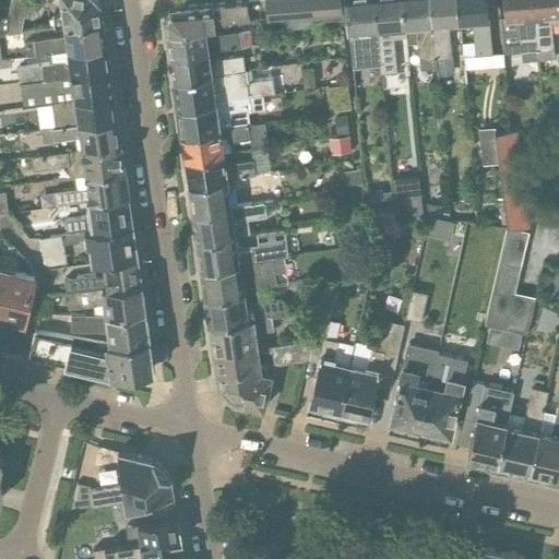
[(0,34),(7,33),(11,0),(1,0),(1,4),(0,3),(0,34)]
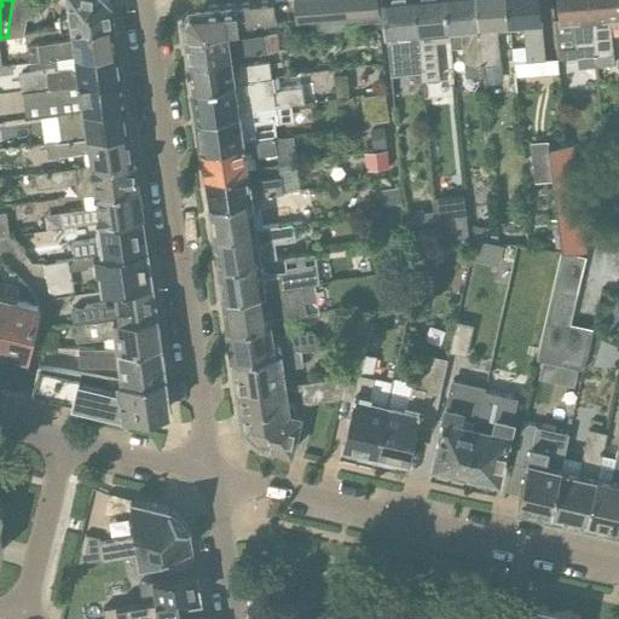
[(28,17),(41,16),(38,0),(12,0),(7,36),(25,34),(28,17)]
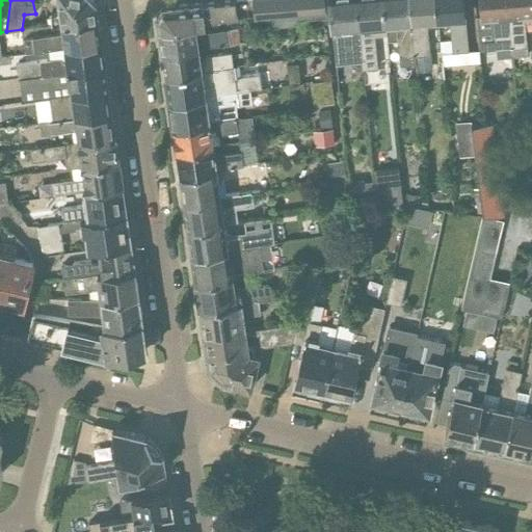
[(61,24),(99,19),(96,3),(92,0),(58,0),(60,12),(51,15),(52,25),(61,24)]
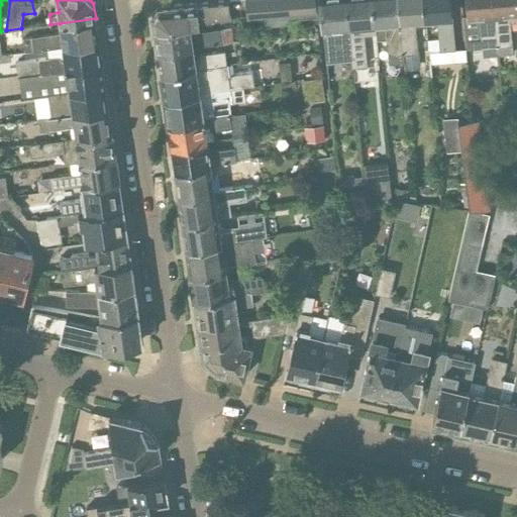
[(159,6),(152,14),(154,26),(191,22),(191,24),(230,18),(228,0),(159,6)]
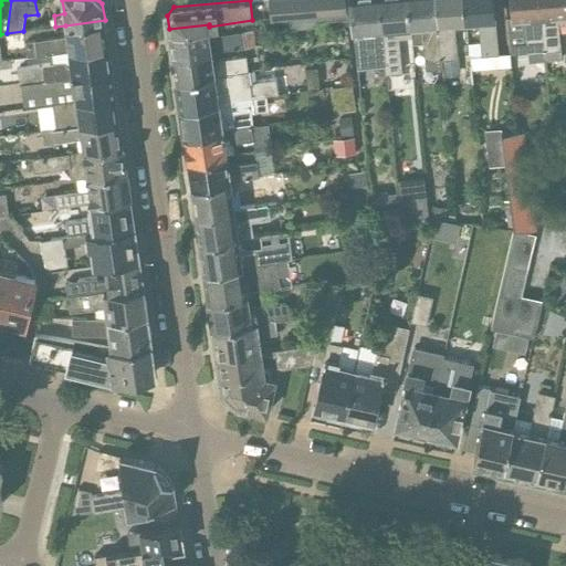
[(345,0),(269,0),(271,20),(293,19),(316,16),(317,20),(347,18),(345,0)]
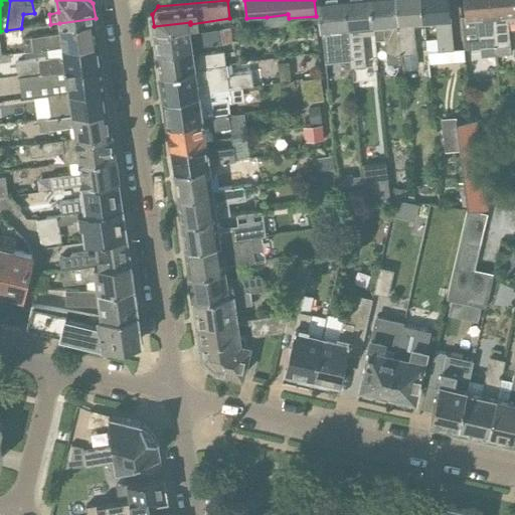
[(345,0),(319,0),(322,28),(326,28),(329,61),(350,60),(345,0)]
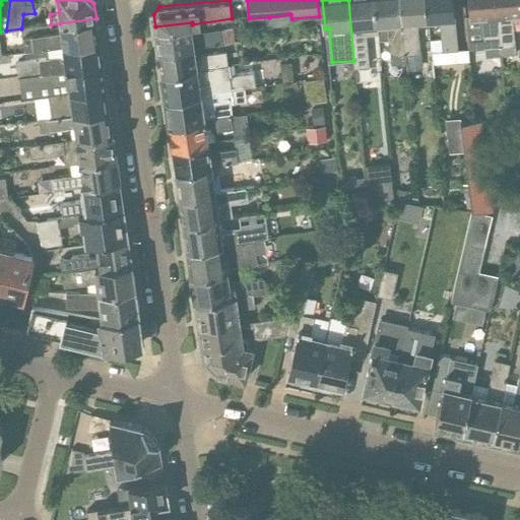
[(370,66),(367,35),(378,34),(377,23),(374,0),(348,0),(353,61),(354,67),(370,66)]
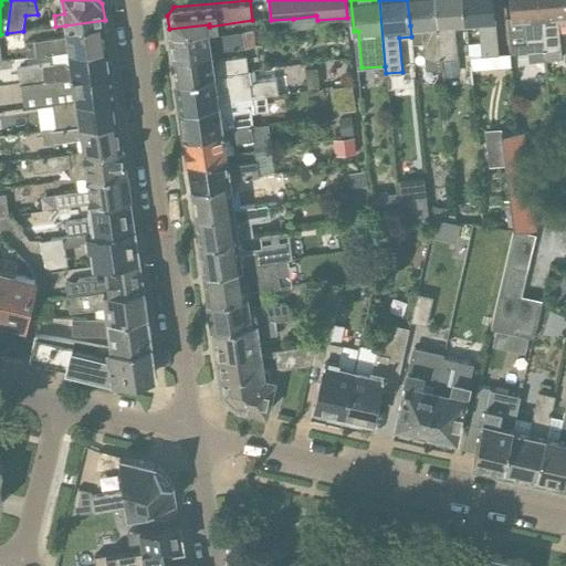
[(426,70),(441,69),(440,60),(433,0),(407,0),(410,25),(411,37),(412,37),(412,43),(423,42),(426,70)]
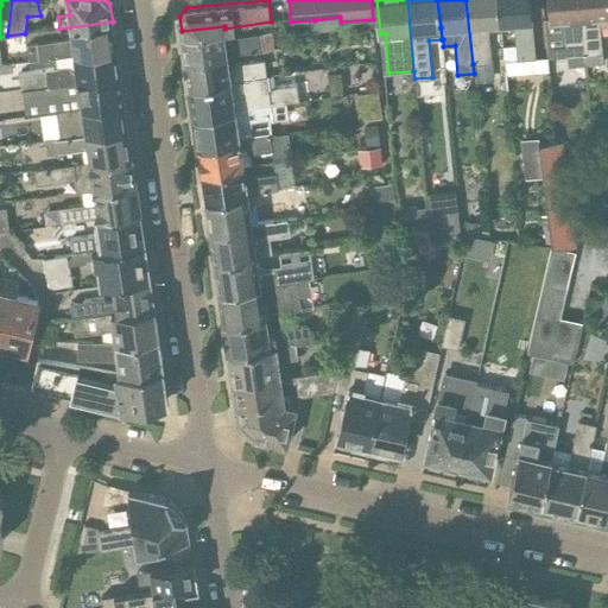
[(466,0),(473,64),(492,62),(489,25),(501,24),(498,0),(466,0)]
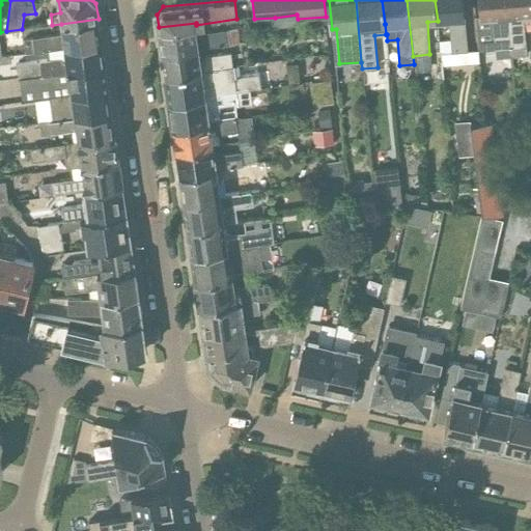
[(467,50),(463,1),(462,0),(435,0),(438,21),(449,20),(450,39),(440,39),(442,65),(480,62),(478,49),(467,50)]
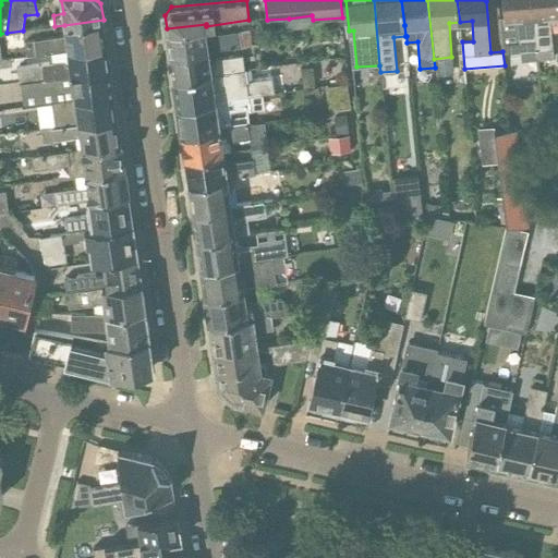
[(522,61),(537,60),(532,0),(504,0),(505,12),(504,13),(505,19),(518,17),(522,61)]
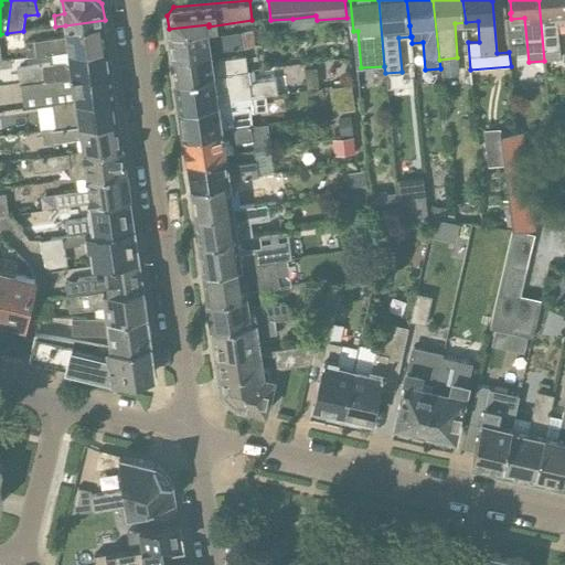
[(564,0),(539,0),(544,61),(561,59),(560,50),(561,50),(558,24),(564,23),(564,0)]
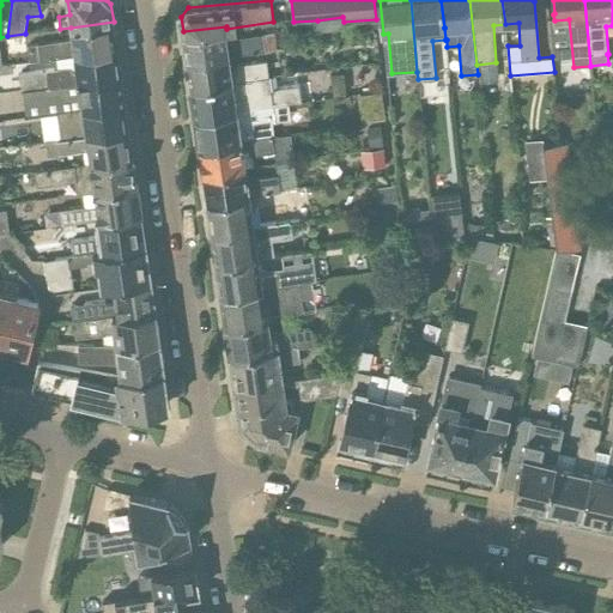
[(343,17),(317,20),(317,26),(323,30),(338,29),(343,22),(344,22),(343,17)]
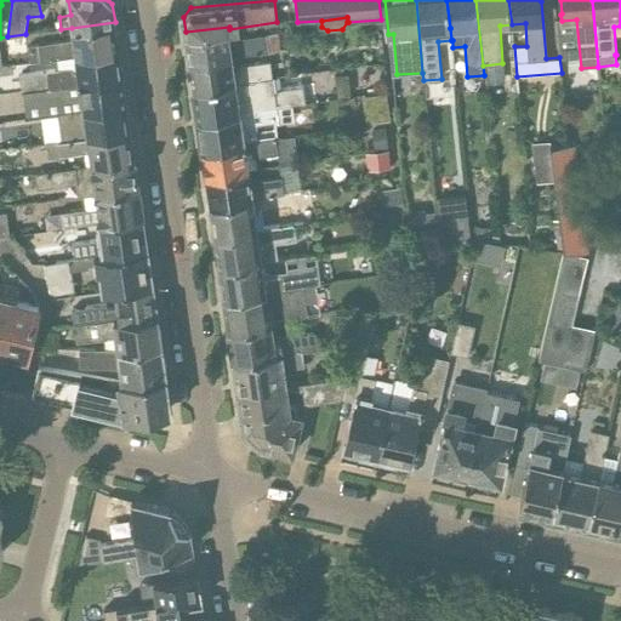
[(30,63),(58,58),(57,57),(119,50),(115,22),(72,28),(73,39),(28,46),(30,63)]
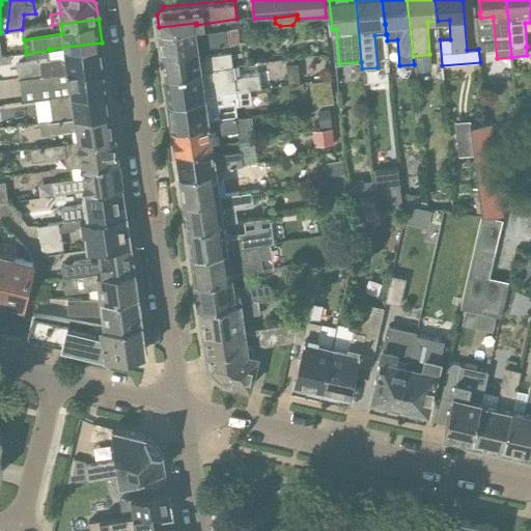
[(162,49),(240,39),(239,27),(197,33),(196,25),(196,23),(159,27),(162,49)]
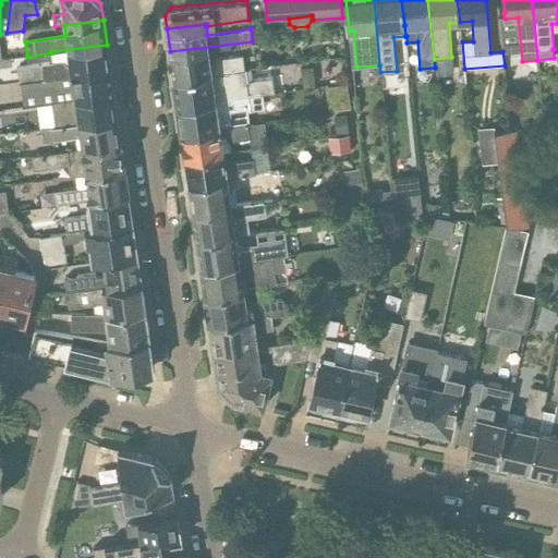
[(173,73),(245,64),(243,53),(216,58),(216,63),(211,64),(209,50),(253,44),(252,41),(170,51),(173,73)]
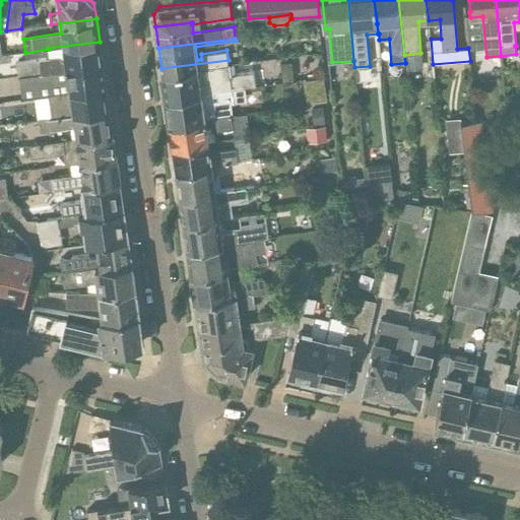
[(18,77),(19,77),(19,76),(103,64),(100,42),(48,48),(49,49),(50,58),(16,63),(18,77)]
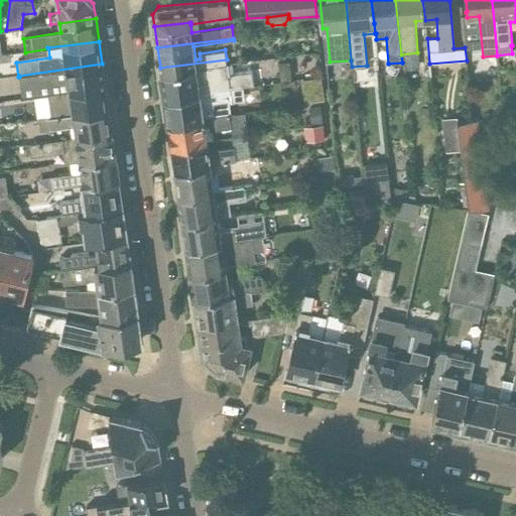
[(417,69),(416,54),(404,55),(405,70),(417,69)]
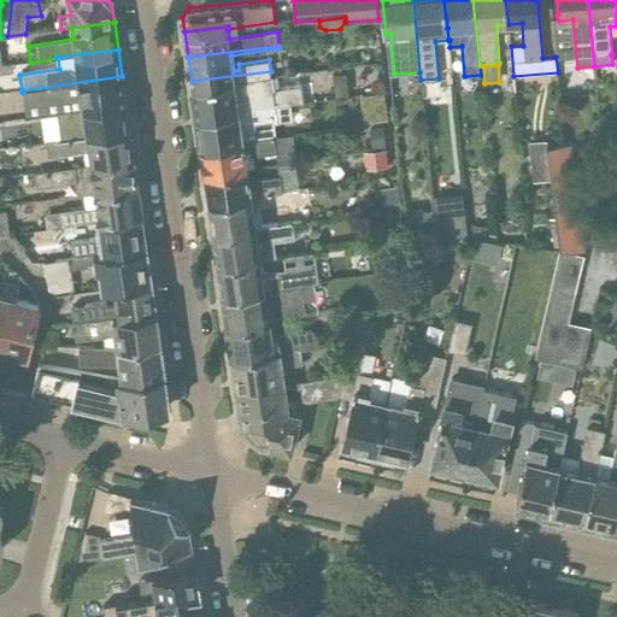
[(195,111),(303,98),(301,86),(274,89),(271,71),(192,81),(195,111)]
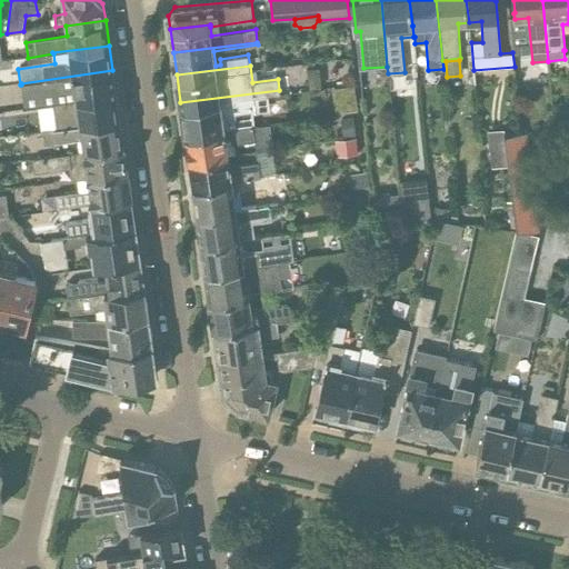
[(251,69),(252,79),(275,76),(273,66),(251,69)]
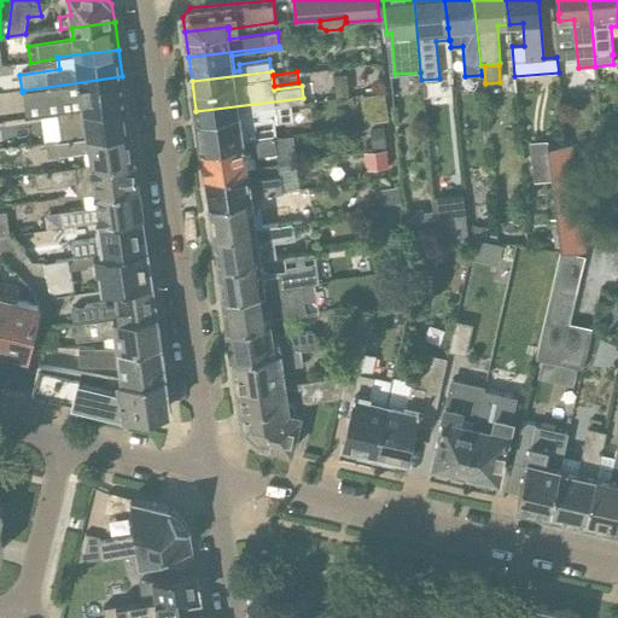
[(28,118),(57,115),(57,114),(126,104),(122,76),(23,91),(23,92),(28,118)]
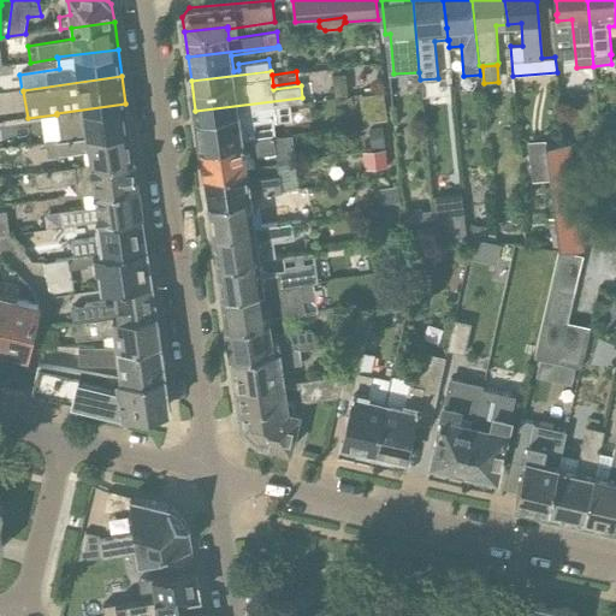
[(362,120),(388,117),(384,89),(360,92),(362,120)]
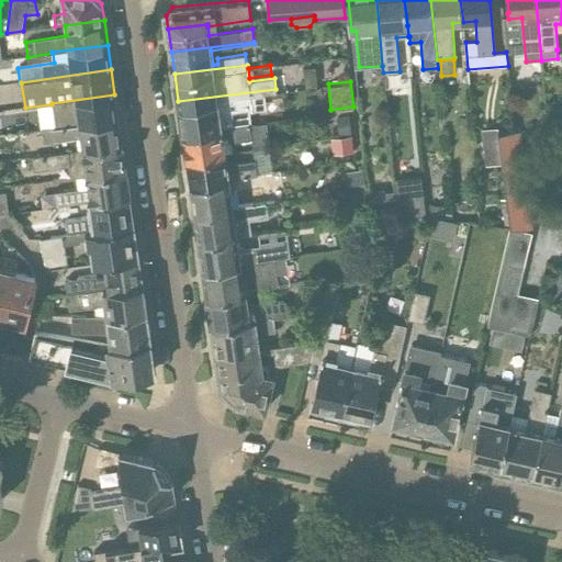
[(182,128),(251,120),(250,112),(266,110),(263,94),(277,93),(276,89),(178,101),(182,128)]
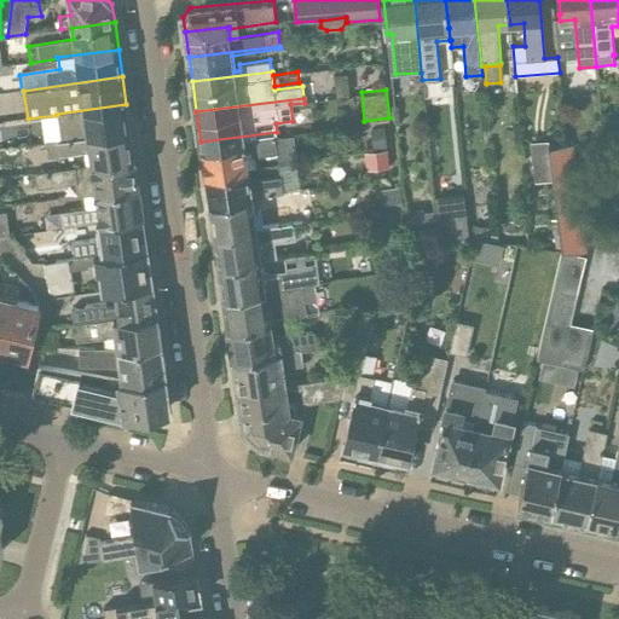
[(57,115),(61,140),(131,131),(126,104),(57,114),(57,115)]
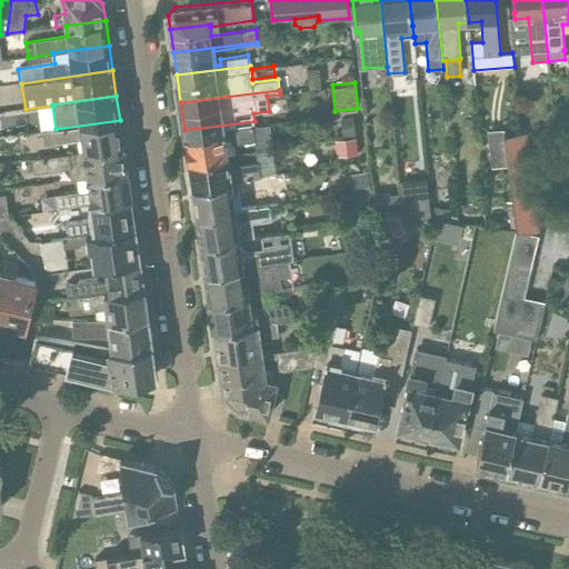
[(343,138),(356,137),(353,117),(340,119),(343,138)]
